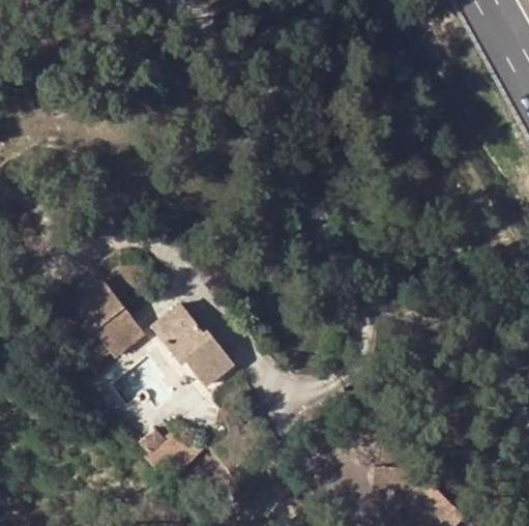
[(144,333),(106,281),(77,300),(118,354),(144,333)]
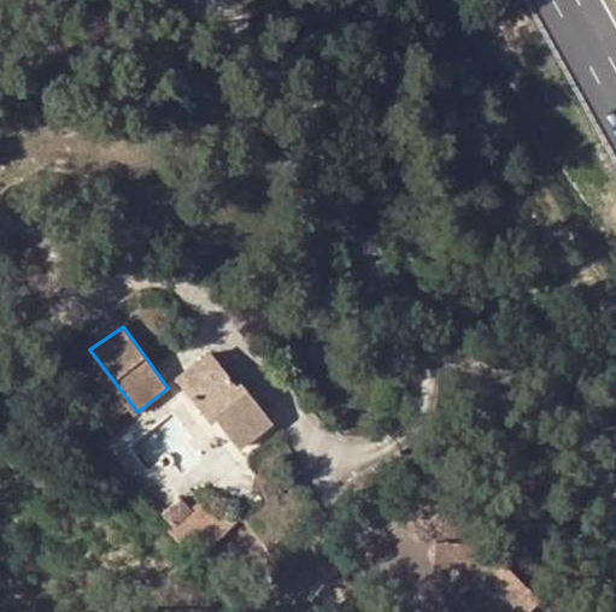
[(235,387),(221,369),(217,372),(206,359),(177,383),(210,423),(213,419),(239,451),(273,423),(241,382),(235,387)]
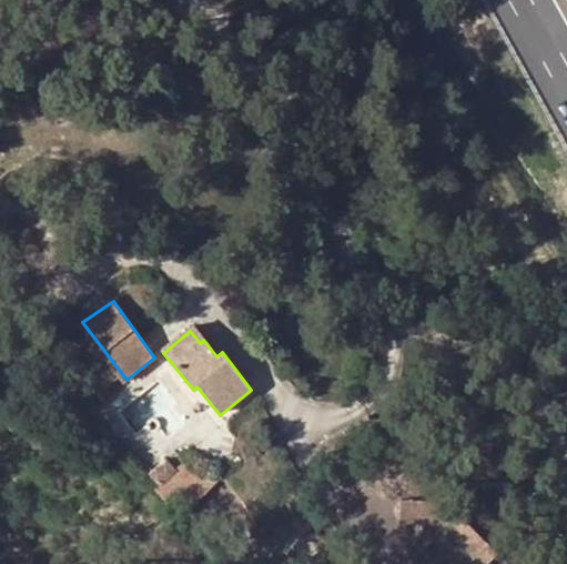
[(150,479),(181,515),(214,486),(171,461),(150,479)]
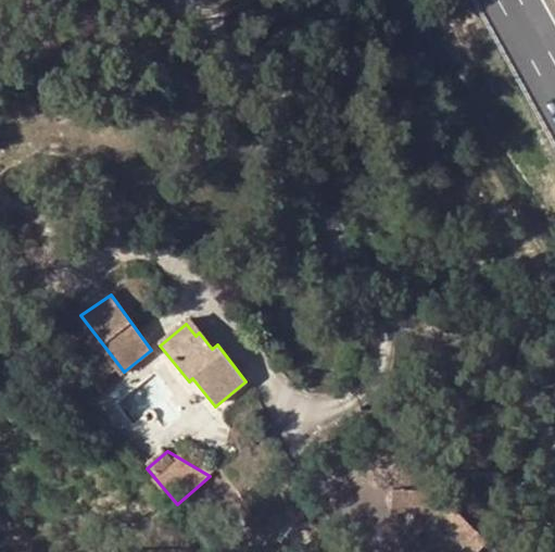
[(393,489),(391,513),(431,515),(432,490),(393,489)]
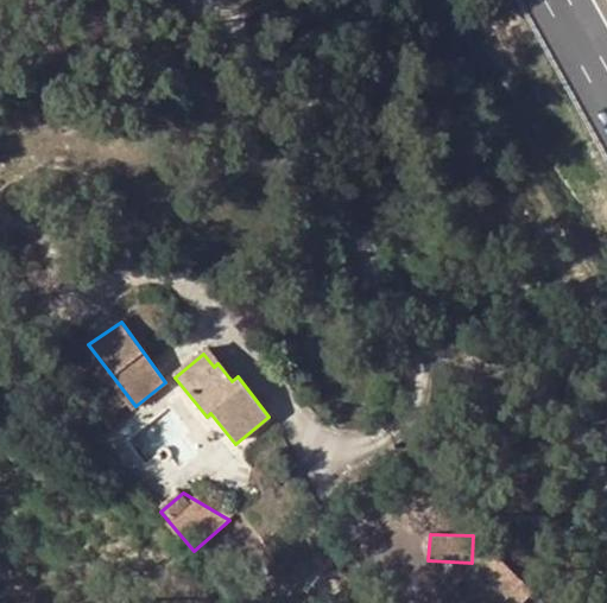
[(473,535),(472,563),(504,594),(516,579),(473,535)]
